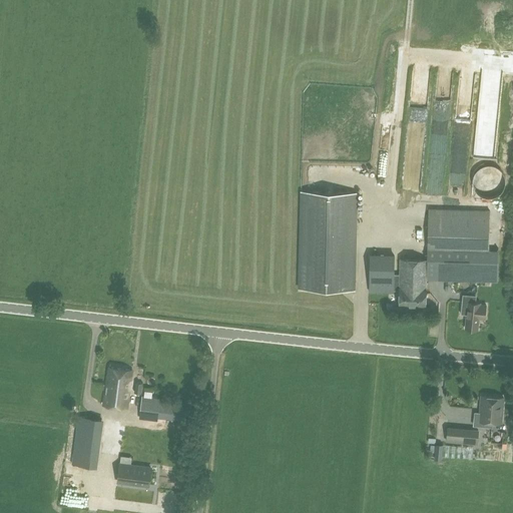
[(479,193),(482,195),(485,196),(489,197),(492,197),(496,195),(499,194),(502,191),(504,188),(505,185),(506,181),(505,177),(504,174),(502,171),(500,168),(497,166),(493,165),(490,164),(486,164),(483,165),(479,167),(477,170),(475,173),(473,176),(473,180),(473,184),(474,187),(476,190),(479,193)]
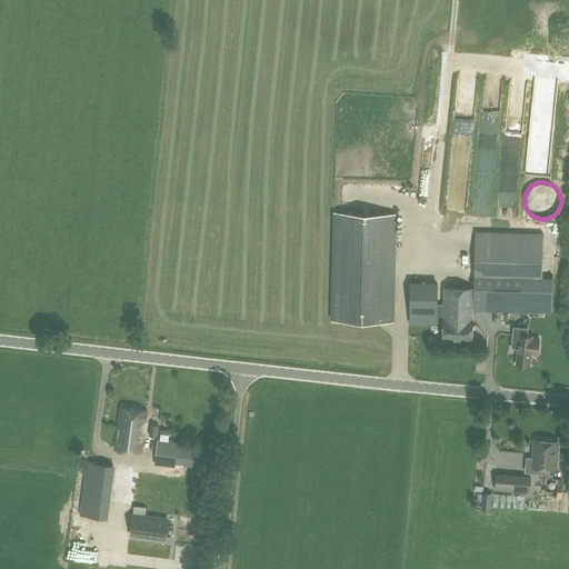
[(335,211),(332,320),(392,321),(396,213),(335,211)]
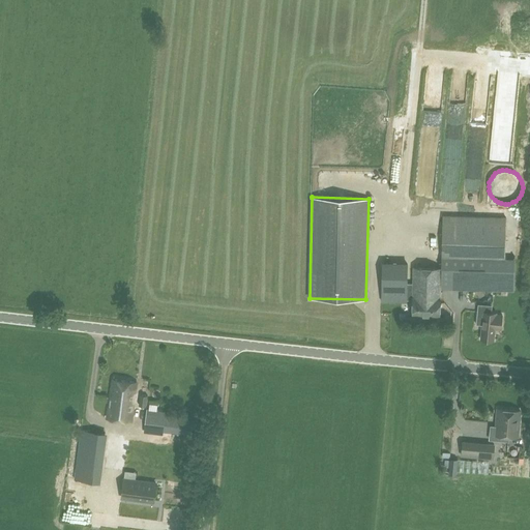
[(441,267),(440,290),(514,292),(516,256),(505,256),(506,217),(443,215),(442,267),(441,267)]
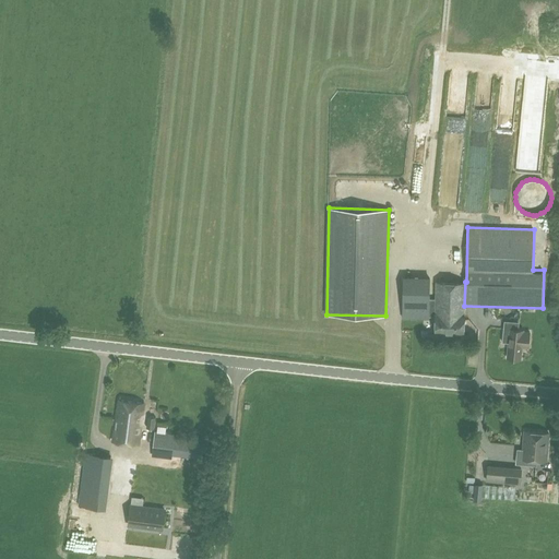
[(429,311),(429,316),(436,317),(436,331),(464,332),(464,306),(465,282),(437,282),(436,298),(429,298),(430,278),(403,278),(403,310),(429,311)]
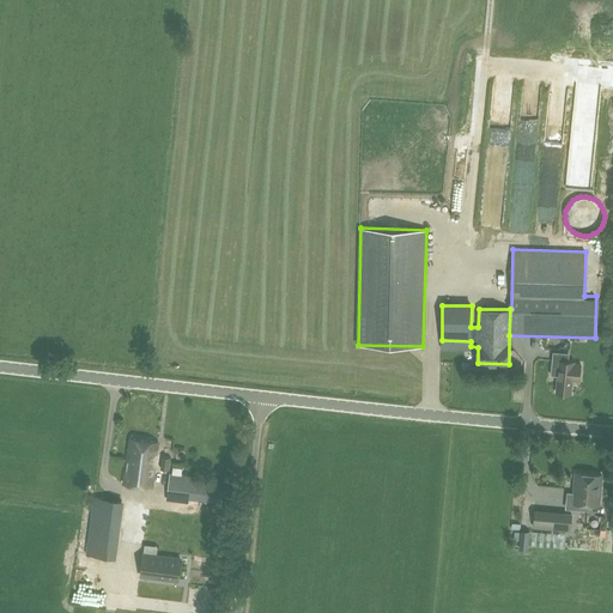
[(568,360),(552,359),(551,376),(558,376),(557,392),(571,394),(572,380),(580,380),(581,364),(574,364),(575,362),(568,360)]
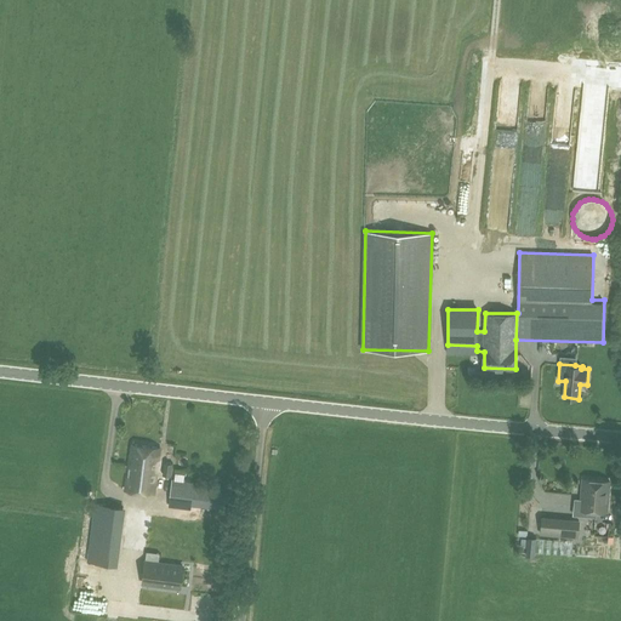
[(154,493),(160,448),(131,444),(126,489),(154,493)]
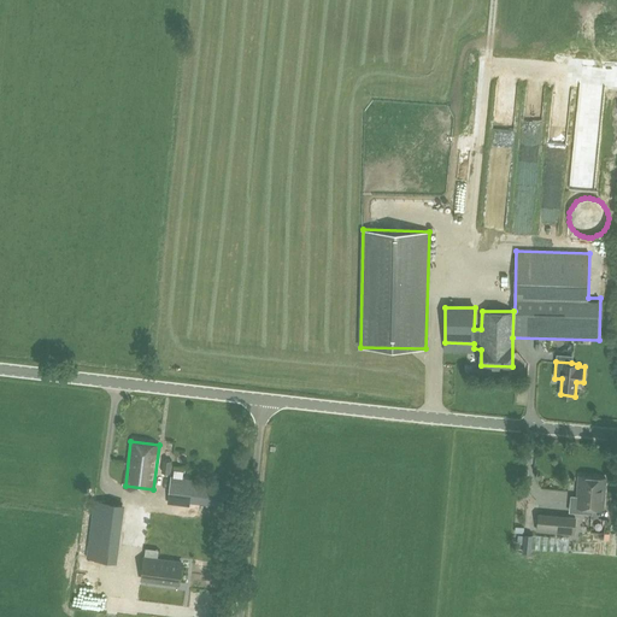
[(163,459),(162,471),(170,472),(171,460),(163,459)]
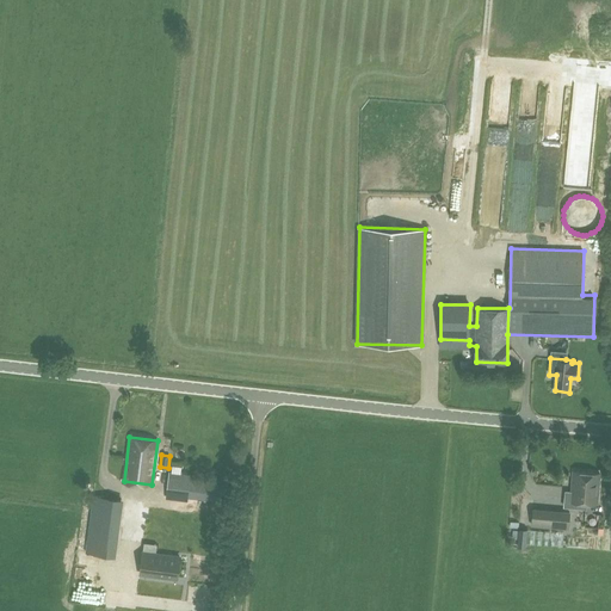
[(217,501),(217,500),(220,482),(191,480),(191,474),(170,471),(166,498),(187,501),(187,498),(217,501)]
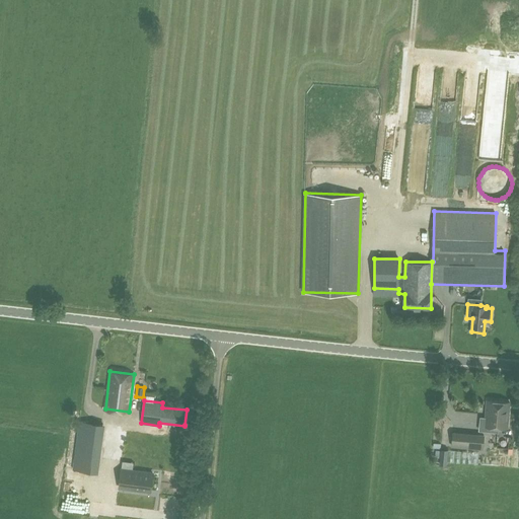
[(510,402),(487,400),(486,418),(480,417),(479,431),(499,432),(499,427),(508,428),(510,402)]
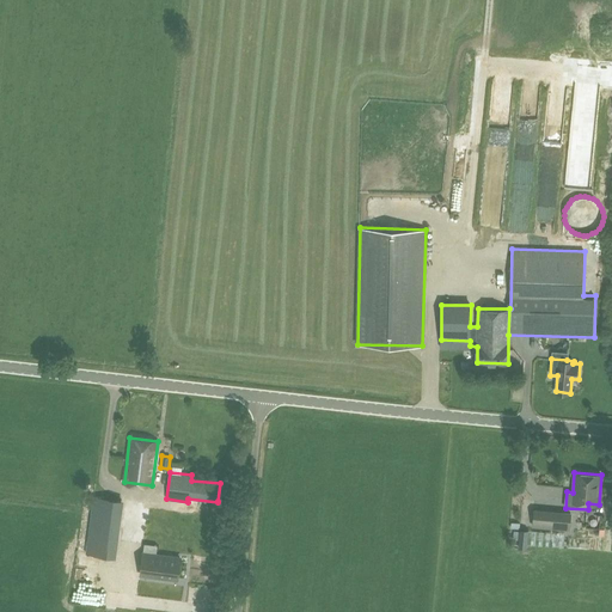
[(115,557),(122,500),(93,496),(85,554),(115,557)]
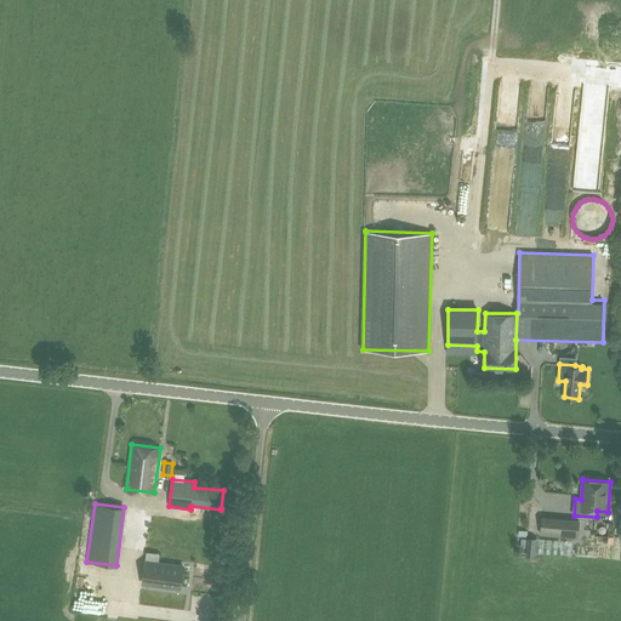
[(579,520),(542,518),(541,533),(577,536),(579,520)]
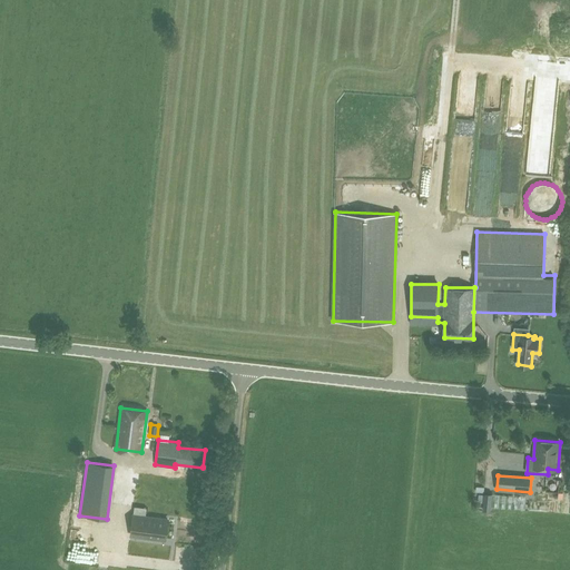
[(168,520),(134,516),(131,529),(130,534),(166,540),(166,533),(168,520)]
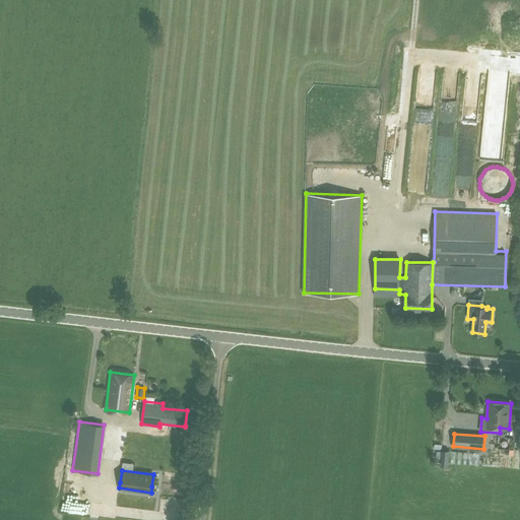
[(107,516),(116,517),(116,512),(121,512),(121,505),(107,504),(107,516)]
